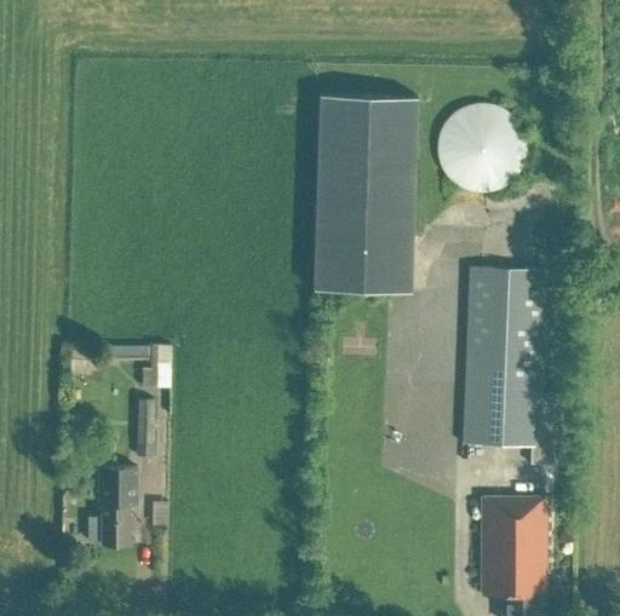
[(411,292),(418,97),(320,93),(313,288),(411,292)]
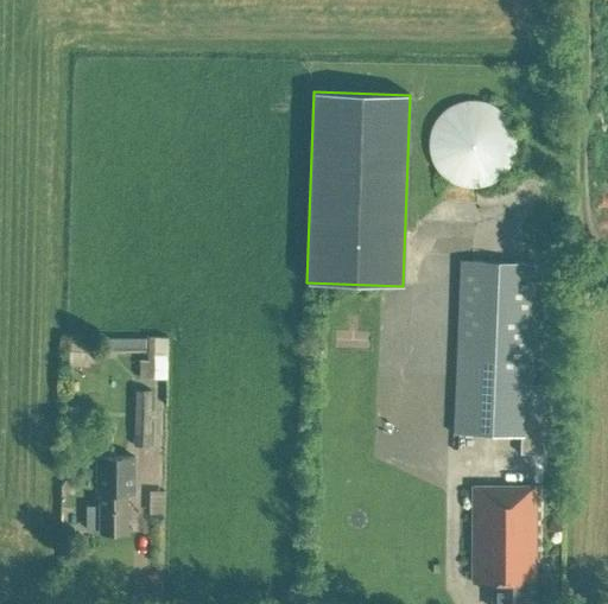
[(450,108),(441,115),(434,126),(430,138),(429,150),(432,163),(438,173),(448,182),(458,188),(472,189),(483,188),(495,183),(505,176),(512,165),(515,153),(517,140),(513,128),(507,118),(498,109),(487,103),(474,101),(462,103),(450,108)]
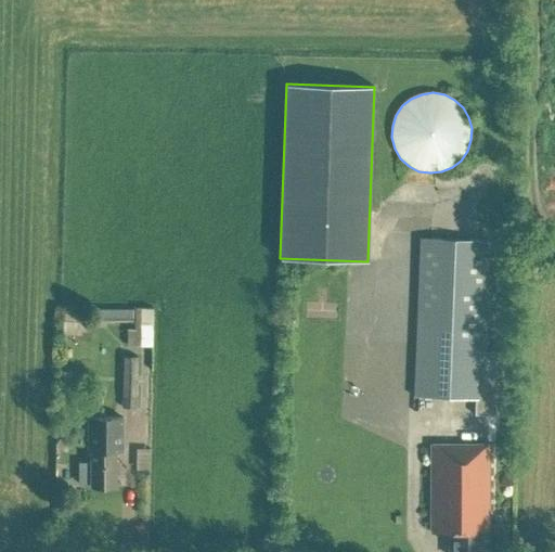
[(505,419),(507,354),(487,352),(490,242),(420,240),(413,399),(475,402),(475,418),(505,419)]
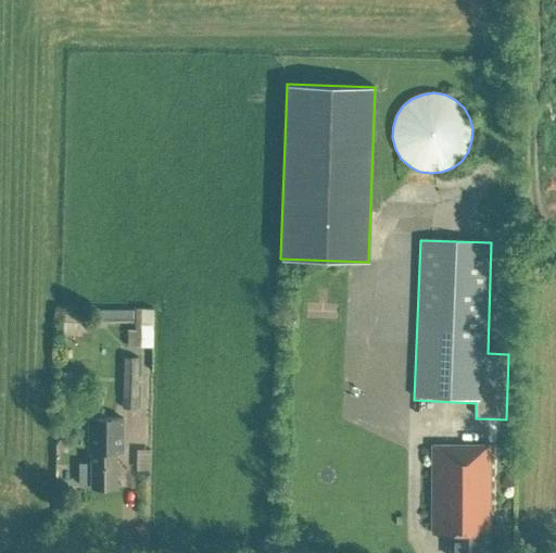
[(151,349),(153,311),(135,310),(134,347),(151,349)]
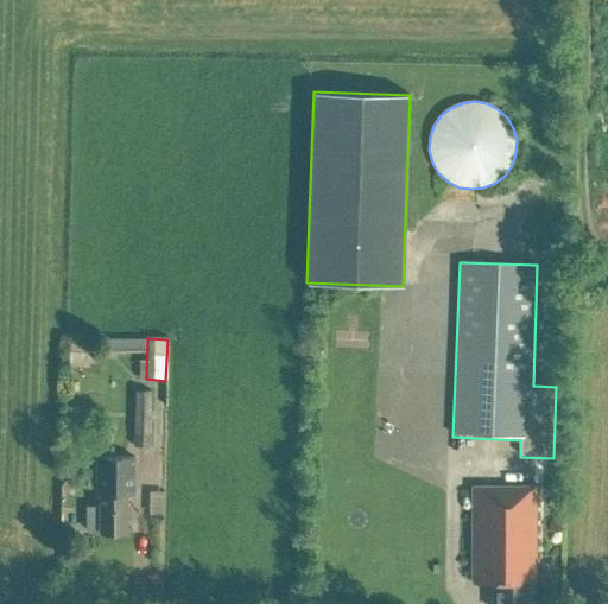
[(145,341),(102,341),(102,354),(145,353),(145,341)]
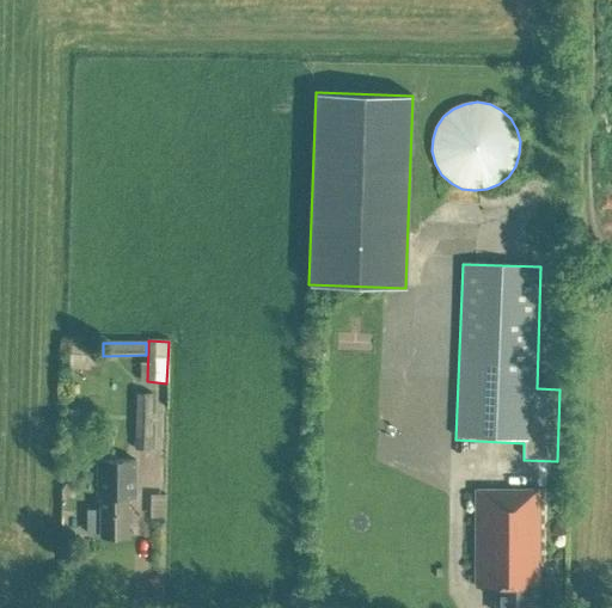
[(151,454),(151,437),(152,398),(136,398),(135,454),(151,454)]
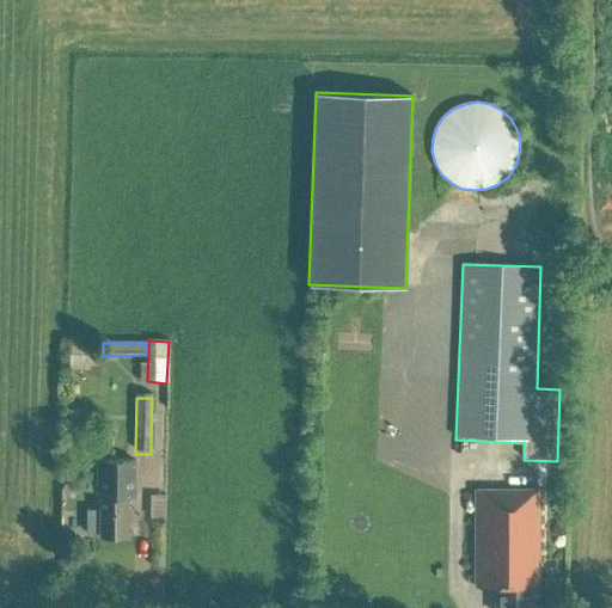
[(79,436),(80,412),(69,411),(67,435),(79,436)]
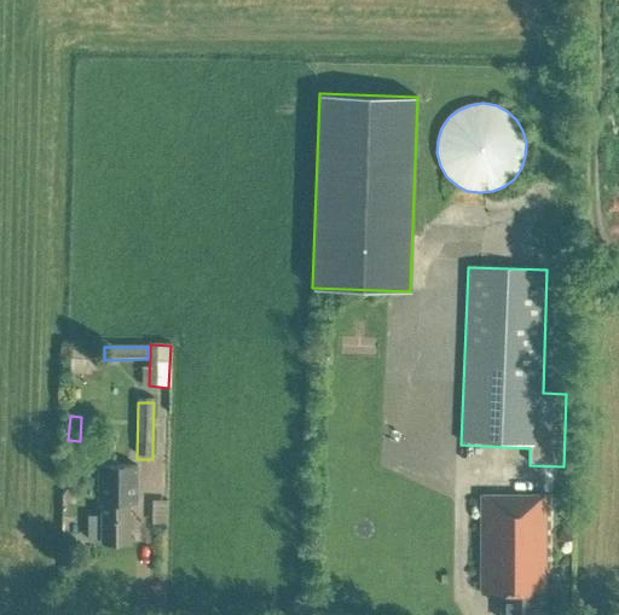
[(103,504),(102,520),(90,520),(90,544),(100,544),(100,545),(129,546),(129,506),(136,506),(137,469),(98,469),(98,504),(103,504)]
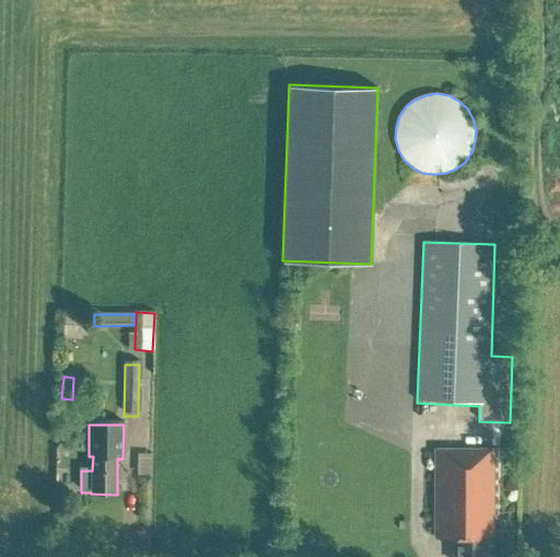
[(493,556),(494,450),(434,450),(434,537),(454,537),(454,556),(493,556)]
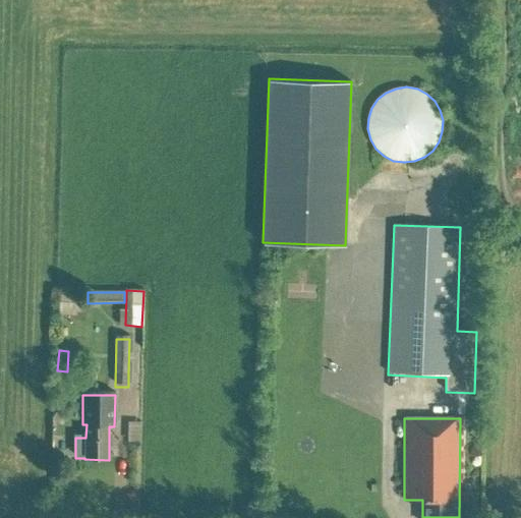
All buildings are outlined.
